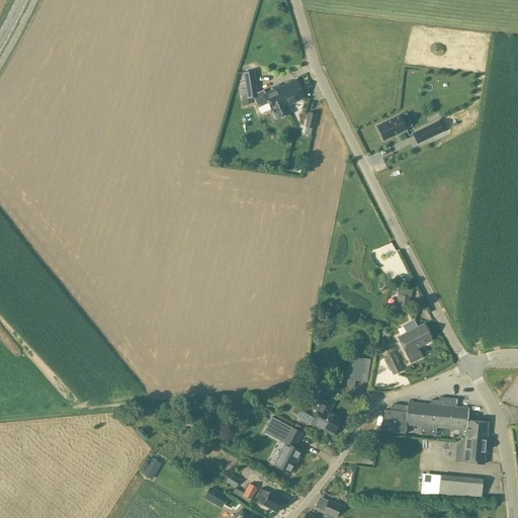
[(295,80),(265,94),(263,90),(258,92),(254,71),(242,73),(245,89),(240,90),(242,106),(249,105),(248,99),(254,98),(258,108),(268,103),(276,120),(290,114),(286,106),(304,98),(295,80)]
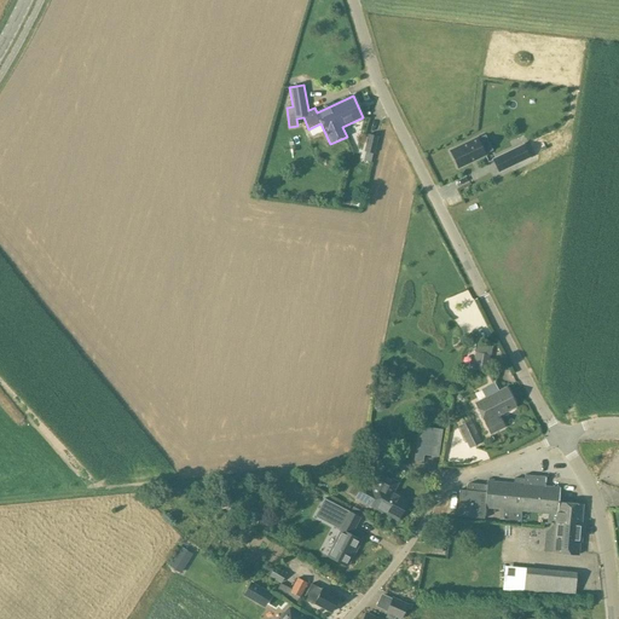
[(374,154),(377,138),(369,136),(365,152),(374,154)]
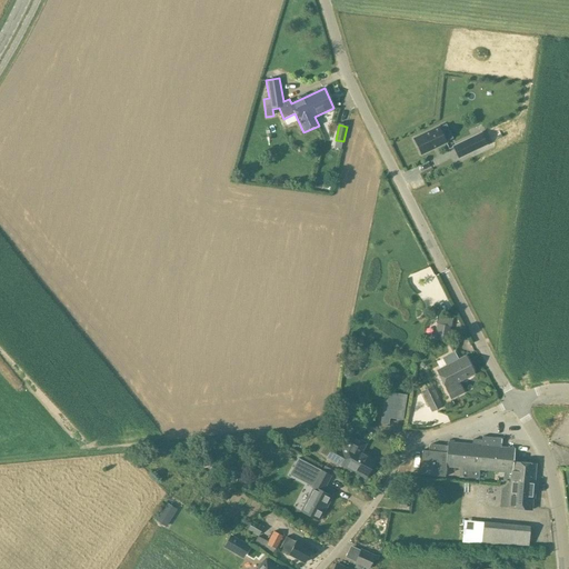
[(421,156),(447,143),(439,126),(413,138),(421,156)]
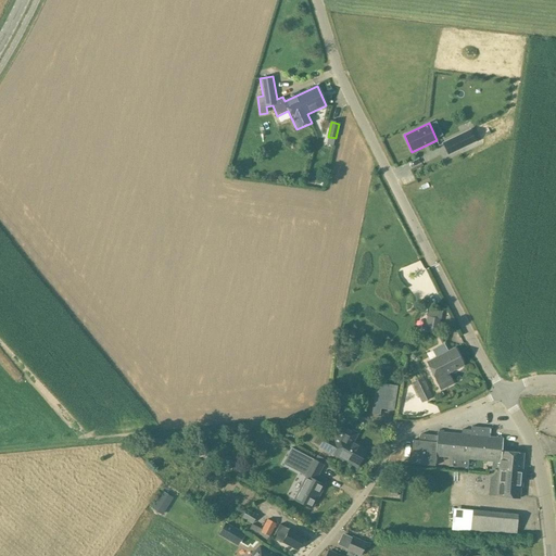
[(470,129),(442,143),(447,155),(476,141),(470,129)]
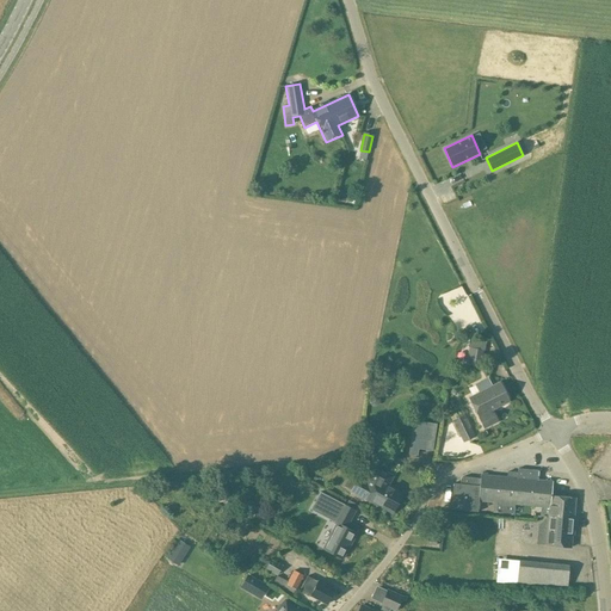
[(483,351),(469,347),(468,356),(482,358),(483,351)]
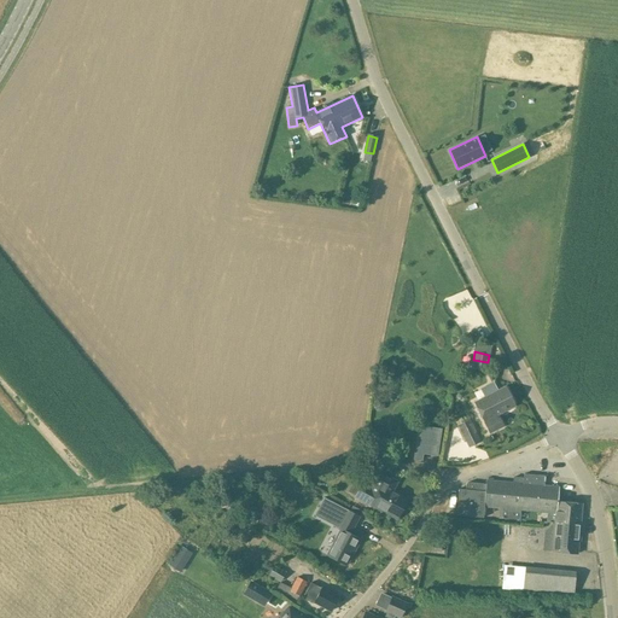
[(516,407),(506,386),(497,390),(494,383),(481,389),(481,390),(484,397),(478,401),(473,403),(489,433),(503,426),(499,415),(516,407)]
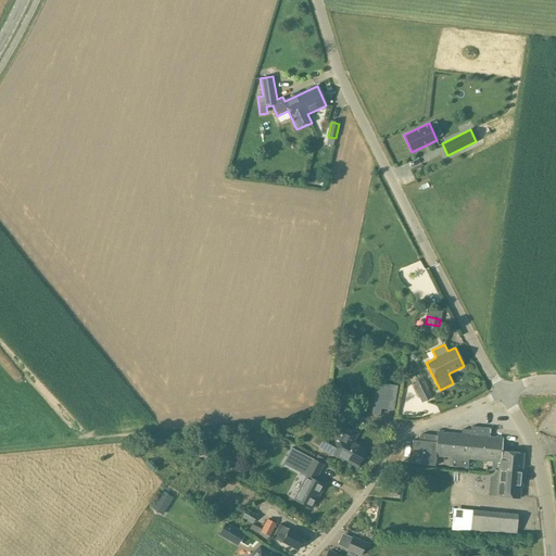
[(432,397),(422,378),(412,383),(421,403),(432,397)]
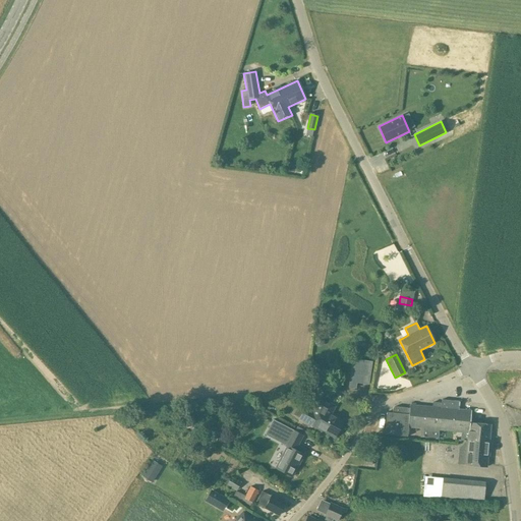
[(368,384),(371,362),(359,360),(356,377),(351,375),(350,387),(355,388),(356,383),(368,384)]
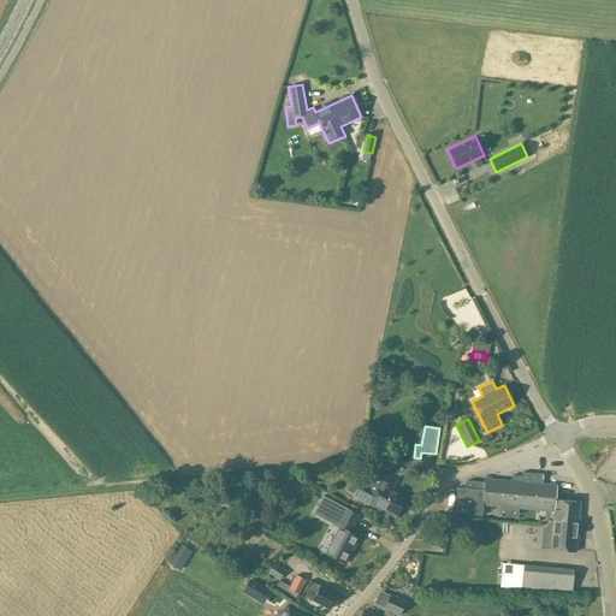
[(353,479),(347,490),(355,495),(355,496),(396,517),(406,499),(391,492),(397,480),(378,471),(369,487),(361,483),(361,484),(353,479)]
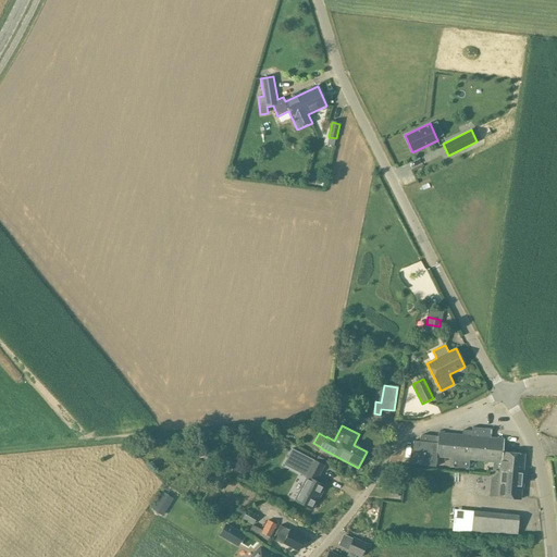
[(500,470),(502,460),(503,453),(504,440),(491,437),(491,429),(472,428),(472,431),(462,430),(462,435),(438,432),(437,435),(423,434),(420,435),(420,436),(419,441),(412,441),(410,463),(434,467),(435,457),(453,459),(453,467),(469,469),(469,460),(493,462),(493,471),(496,471),(496,469),(500,470)]
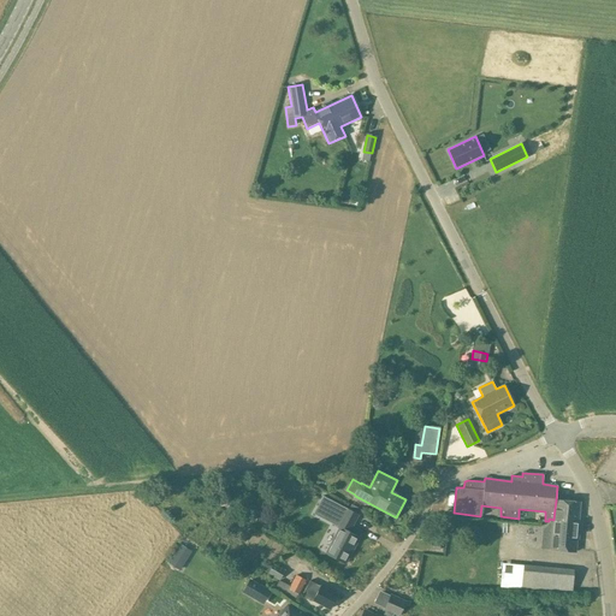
[(555,509),(554,521),(579,523),(580,502),(556,501),(555,509)]
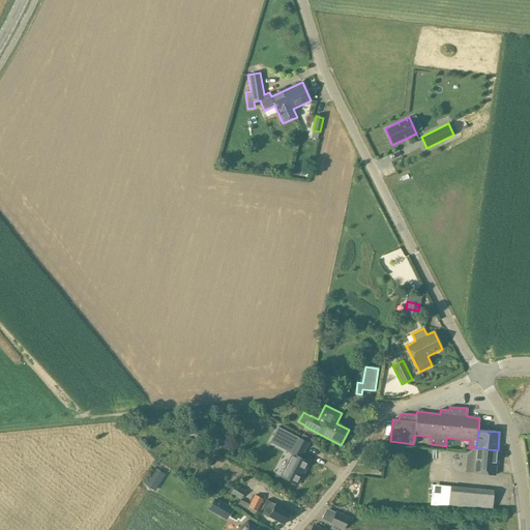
[(304,450),(304,449),(307,443),(297,437),(294,444),(293,444),(289,452),(290,452),(287,459),(290,460),(285,468),(280,465),(275,473),(281,476),(281,477),(297,486),(310,463),(300,458),(304,450)]
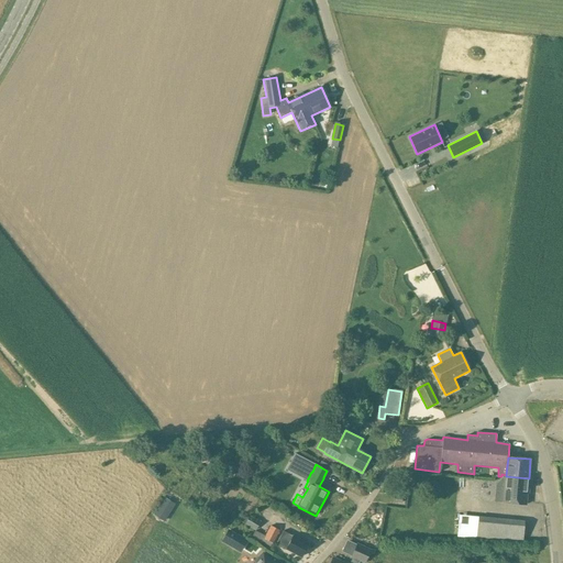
[(527,495),(529,478),(506,476),(504,501),(526,504),(527,495)]
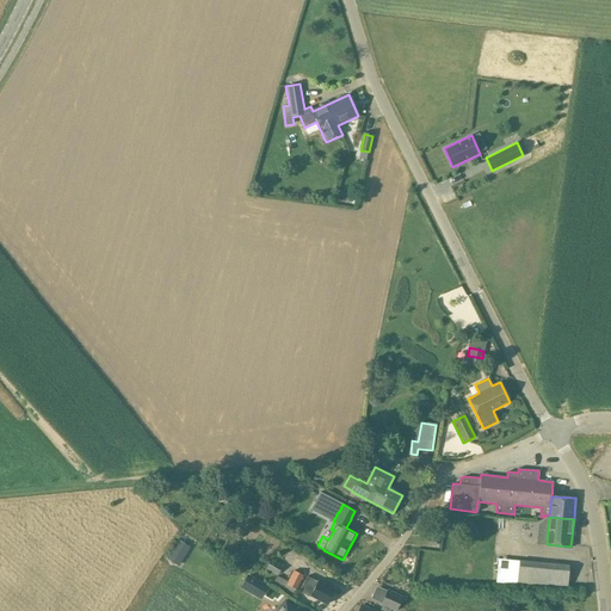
[(178,538),(166,557),(178,566),(190,547),(178,538)]
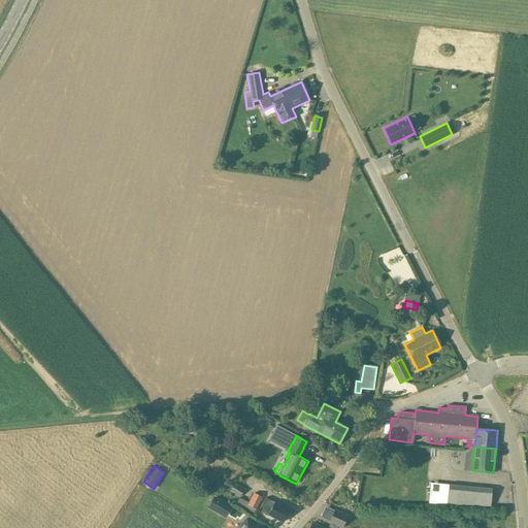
[(225,489),(240,497),(244,490),(234,484),(233,486),(228,484),(225,489)]
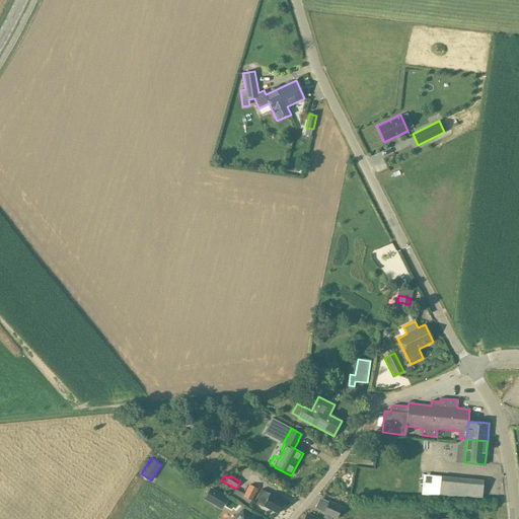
[(484,480),(441,475),(439,497),(482,501),(484,480)]
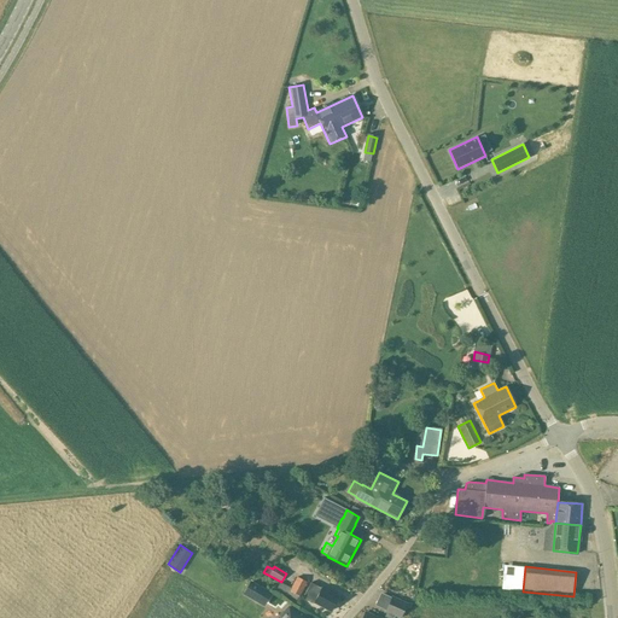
[(291,588),(280,582),(274,593),(286,599),(287,598),(297,602),(308,582),(297,577),(291,588)]
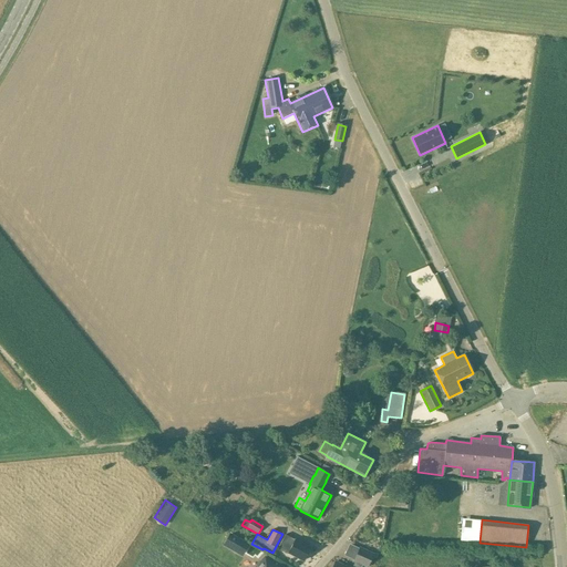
[(229,533),(223,545),(243,557),(249,544),(229,533)]
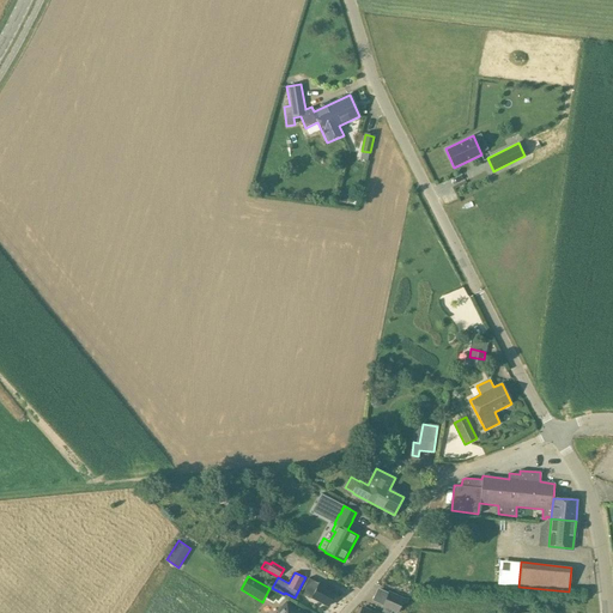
[(335,593),(319,584),(308,578),(303,589),(305,590),(303,594),(328,606),(335,593)]
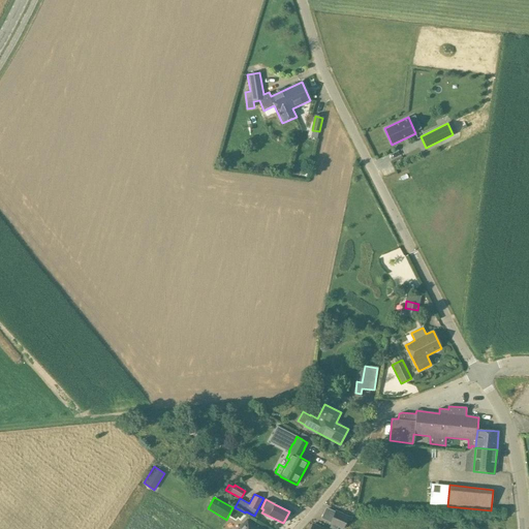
[(330,528),(323,528),(313,524),(310,528),(336,528),(338,527),(341,528),(342,528),(348,518),(336,511),(331,523),(332,524),(330,528)]
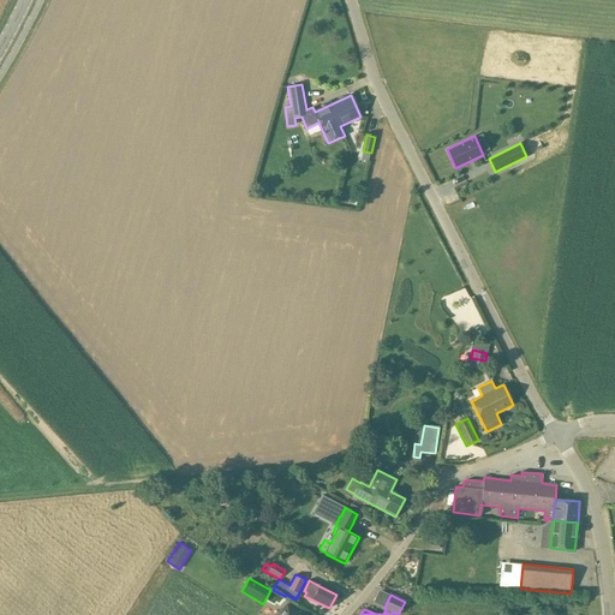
[(287,604),(278,614),(302,614),(300,613),(298,614),(287,604)]
